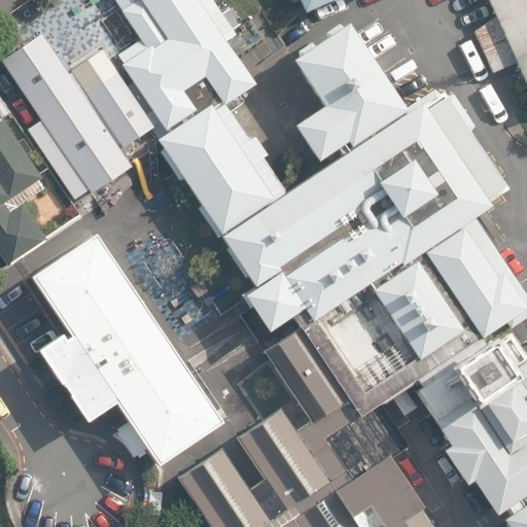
[(220,109),(254,86),(207,14),(218,8),(212,0),(113,0),(140,41),(115,57),(165,133),(196,113),(184,95),(203,82),(220,109)]
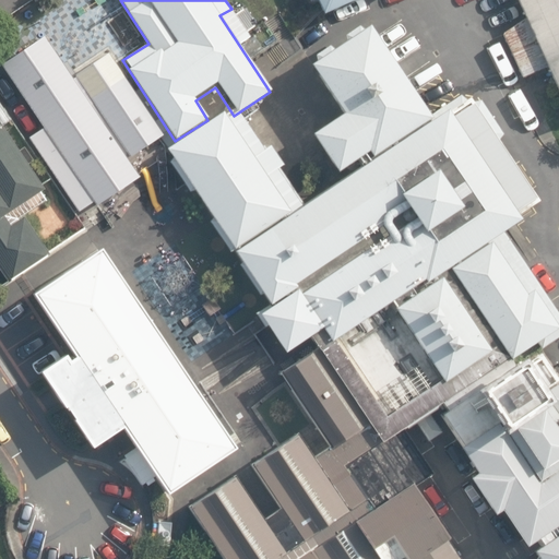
[(314,0),(321,14),(353,0),(314,0)]
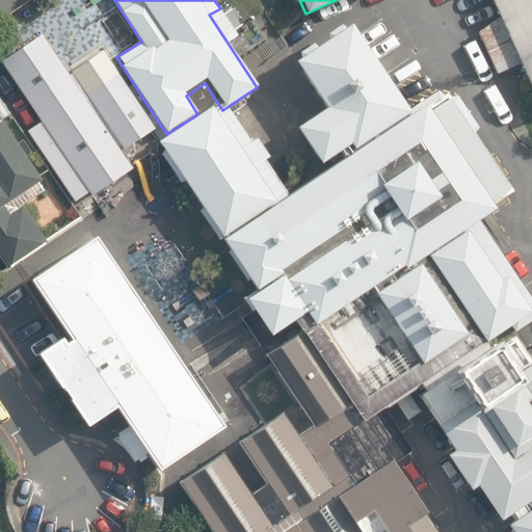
[(531,0),(496,0),(531,78),(531,0)]
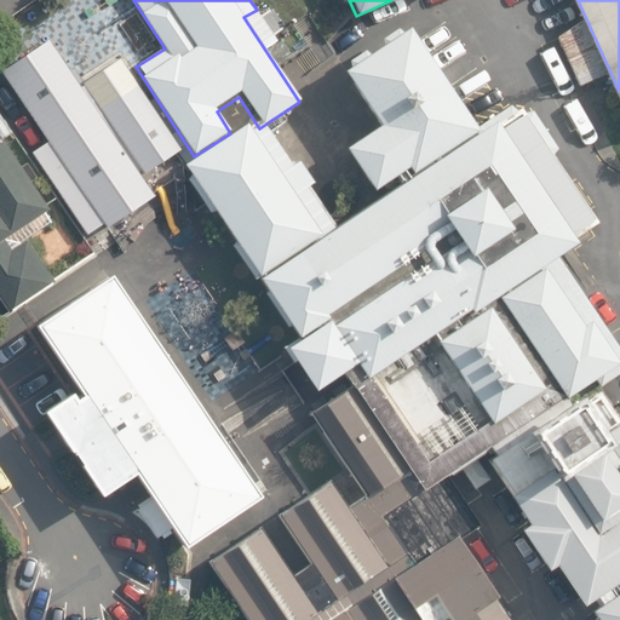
[(480,130),(412,28),(344,74),(379,126),(344,150),(377,199),(480,130)]
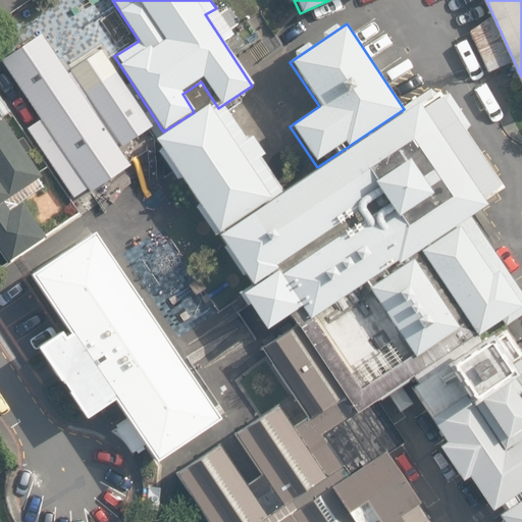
[(119,148),(151,127),(100,51),(68,72),(40,31),(0,57),(0,58),(89,192),(131,164),(119,148)]
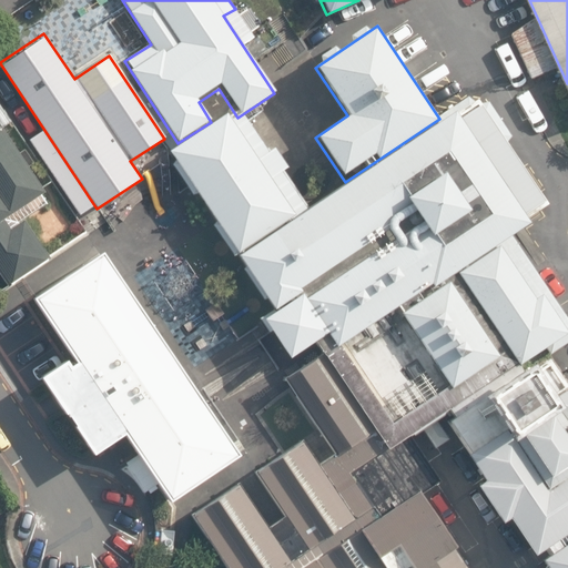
[(567,330),(509,242),(524,233),(516,222),(539,206),(472,105),(231,265),(256,303),(246,311),(279,359),(298,346),(307,358),(275,381),(326,457),(312,467),(293,439),(249,468),(280,515),(262,526),(234,485),(188,516),(222,567),(421,567),(459,543),(424,489),(439,479),(409,435),(443,414),(546,567),(567,567),(567,379),(547,350),(567,335),(567,330)]
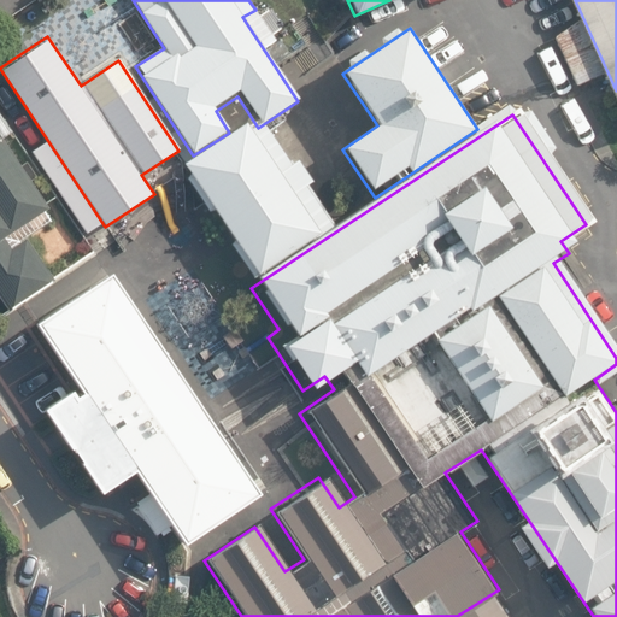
[(323,234),(251,127),(182,174),(254,280),(323,234)]
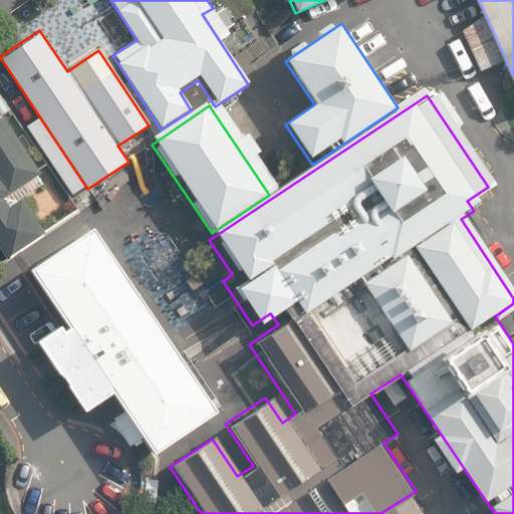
[(39,173),(0,115),(0,249),(6,258),(42,233),(19,199),(42,183),(36,175),(39,173)]
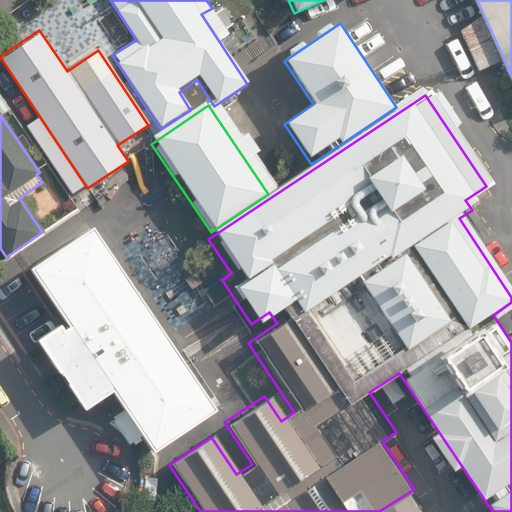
[(214,412),(92,228),(29,270),(67,328),(63,331),(59,325),(35,341),(83,412),(111,393),(152,453),(214,412)]
